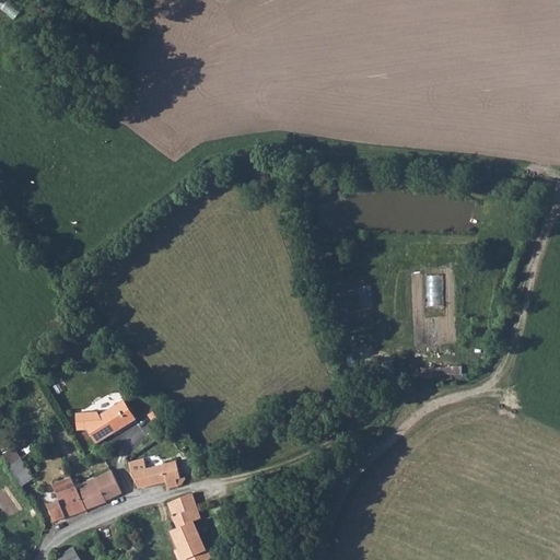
[(0,0),(0,16),(10,24),(22,10),(10,0),(0,0)]
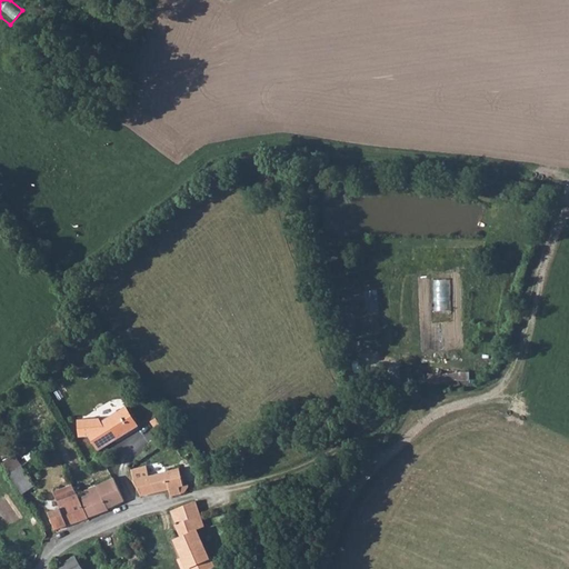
[(452,278),(435,278),(435,315),(451,315),(452,278)]
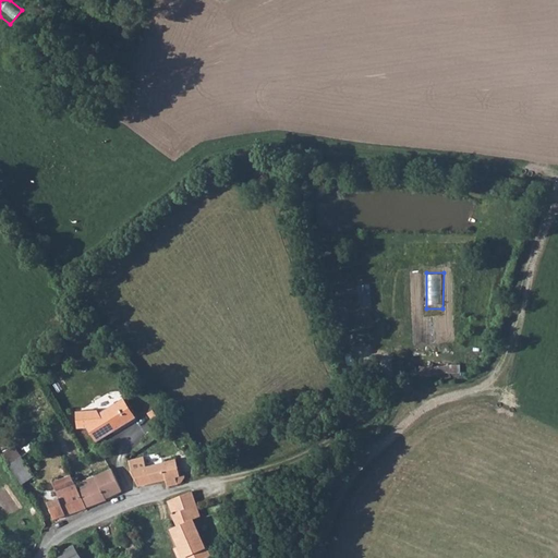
[(105,433),(134,414),(123,398),(97,413),(96,410),(73,412),(75,429),(85,428),(95,443),(107,436),(105,433)]
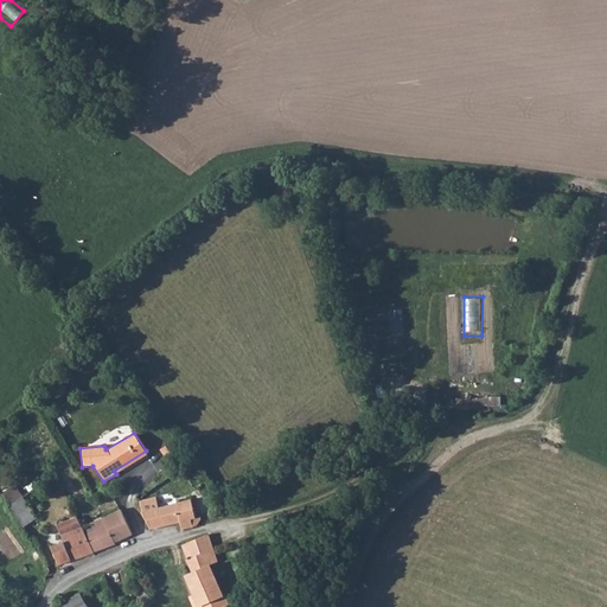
[(180,453),(176,441),(163,447),(167,459),(180,453)]
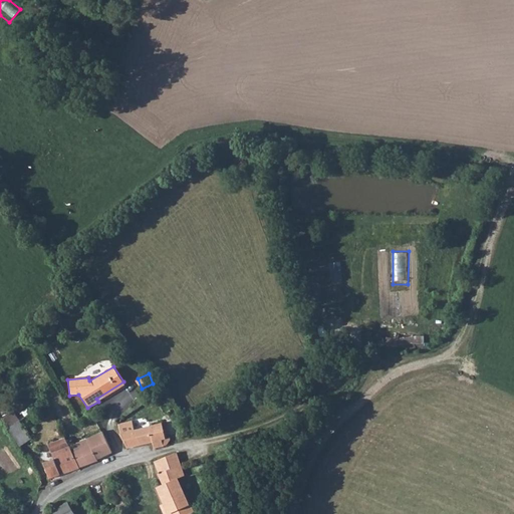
[(126,386),(123,381),(96,399),(98,402),(126,386)]
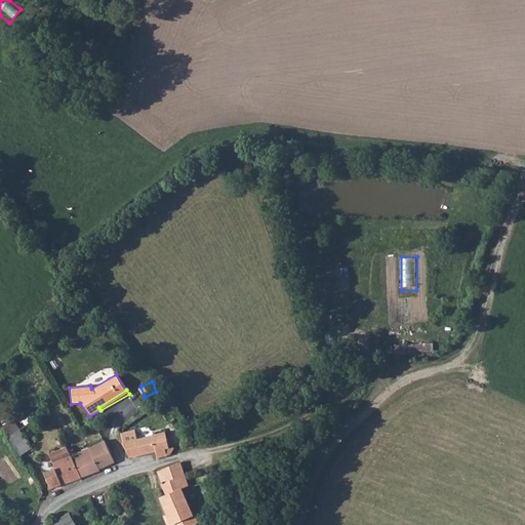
[(130,458),(154,453),(156,459),(176,453),(173,447),(169,448),(164,432),(137,439),(134,432),(121,435),(130,458)]
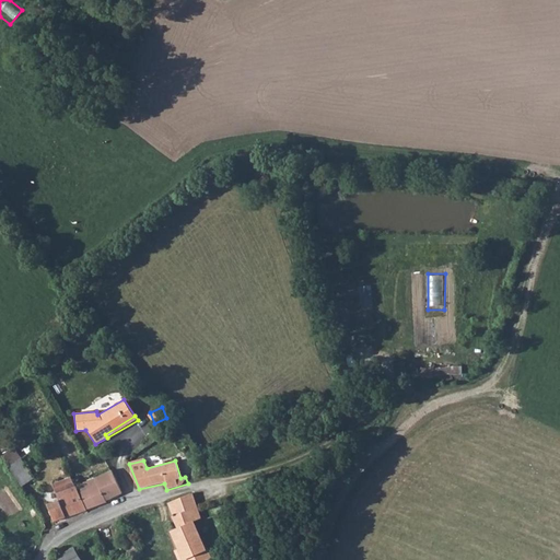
[(22,462),(10,468),(23,486),(34,479),(22,462)]
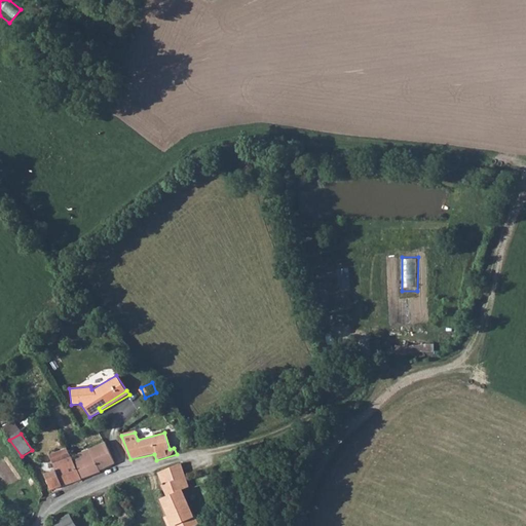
[(113,463),(116,462),(106,442),(104,443),(113,463)]
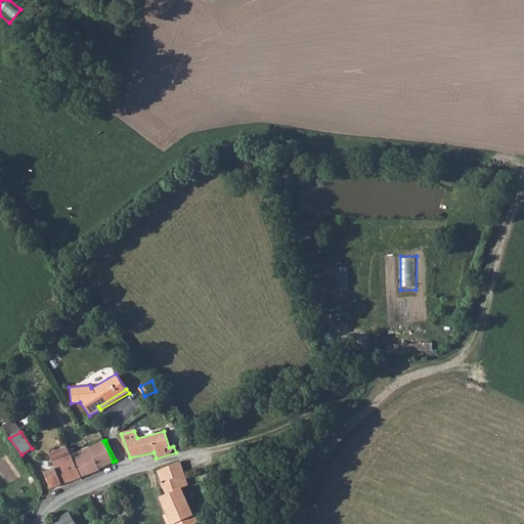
[(81,477),(75,462),(71,452),(63,441),(46,451),(55,467),(44,472),(51,487),(81,477)]
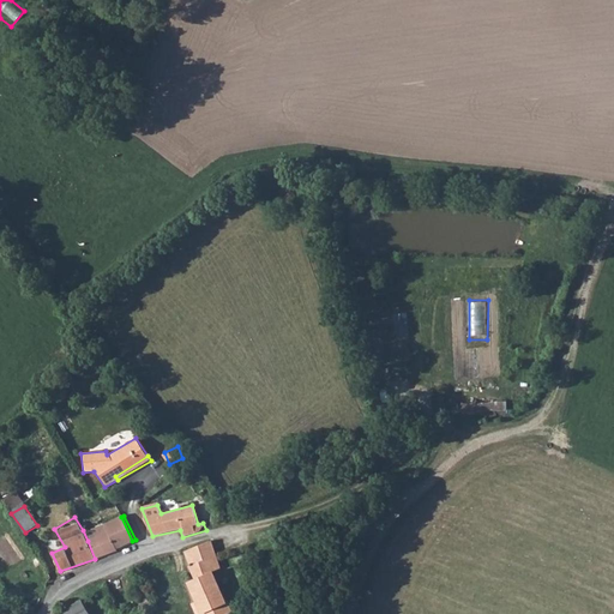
[(116,548),(132,541),(121,517),(95,531),(96,537),(88,541),(95,559),(116,552),(116,548)]
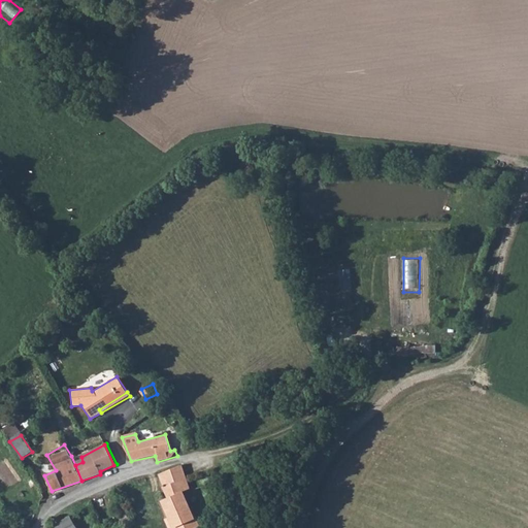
[(182,483),(176,469),(162,474),(154,475),(161,490),(182,483)]
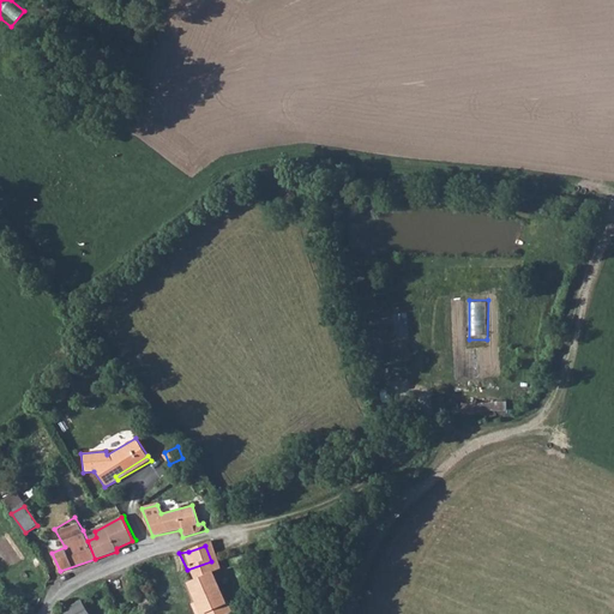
[(169,569),(164,559),(155,563),(158,572),(169,569)]
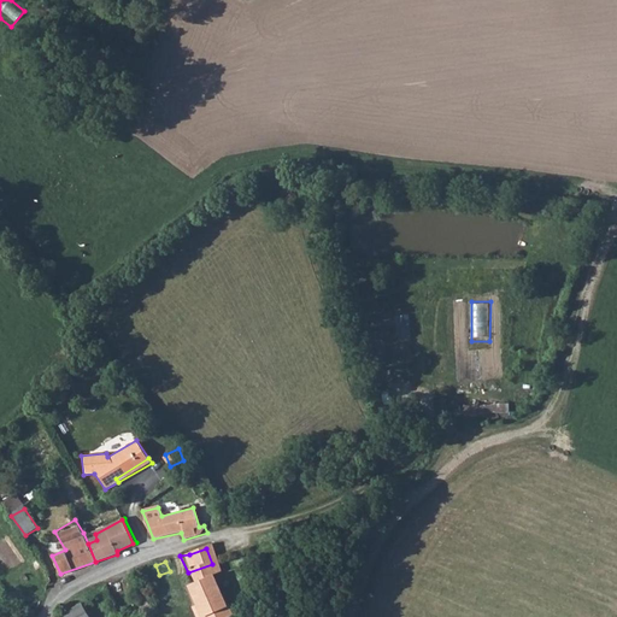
[(188,573),(186,574),(192,588),(209,580),(218,576),(212,564),(188,573)]
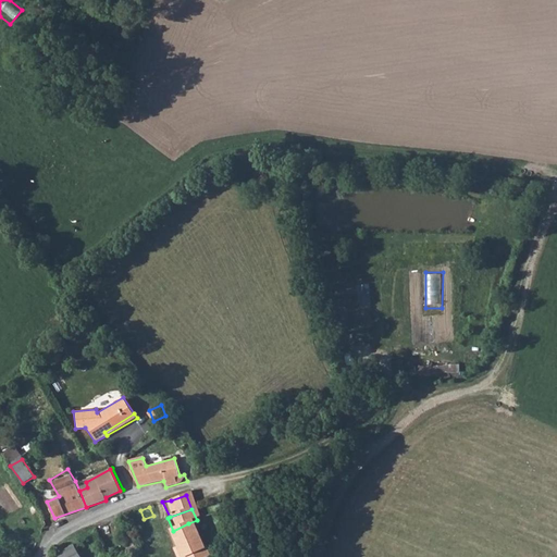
[(166,534),(172,546),(193,544),(196,543),(195,542),(197,541),(188,523),(173,531),(169,533),(166,534)]
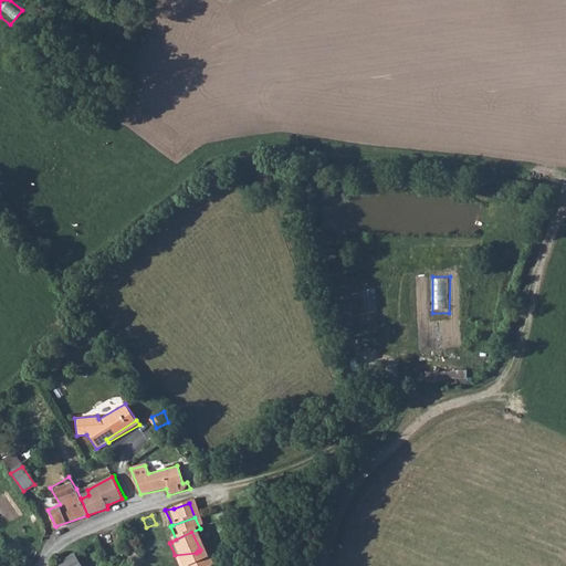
[(196,553),(175,555),(178,561),(179,565),(209,565),(207,558),(202,561),(199,552),(196,553)]
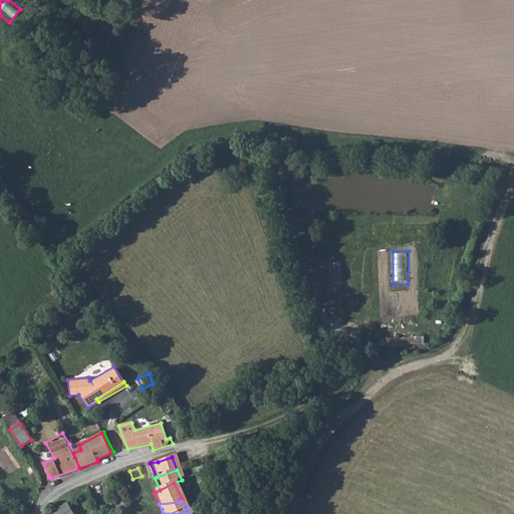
[(49,513),(71,513),(66,505),(49,513)]
